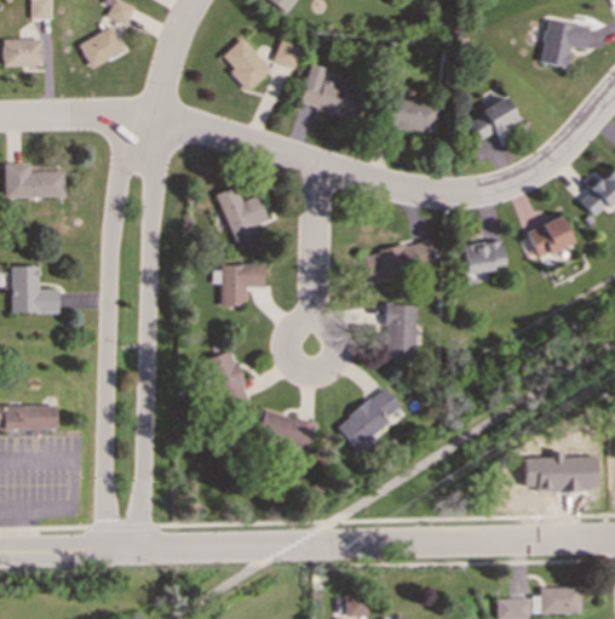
[(52,18),(52,0),(33,0),(33,18),(52,18)]
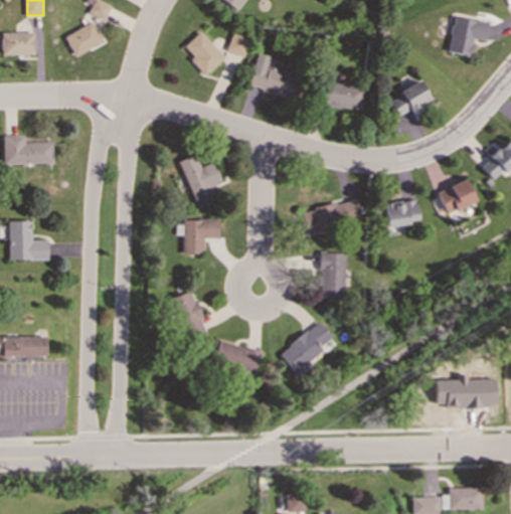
[(113,6),(101,0),(96,0),(90,13),(106,20),(113,6)]
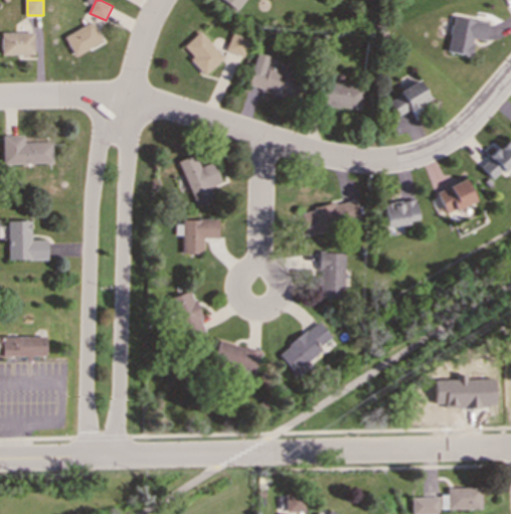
[(222,0),(241,11),(247,0),(222,0)]
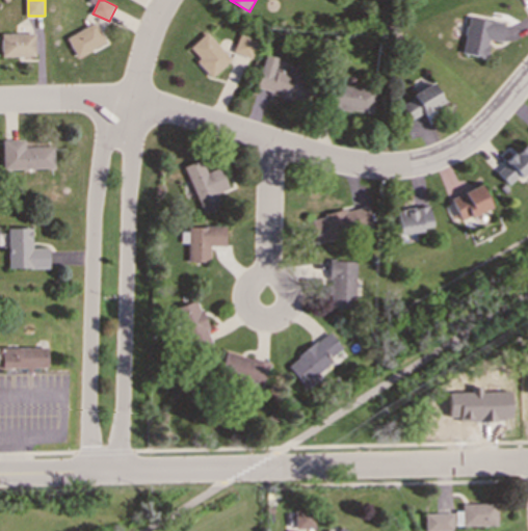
[(464,53),(487,58),(491,40),(502,42),(505,24),(471,17),(464,53)]
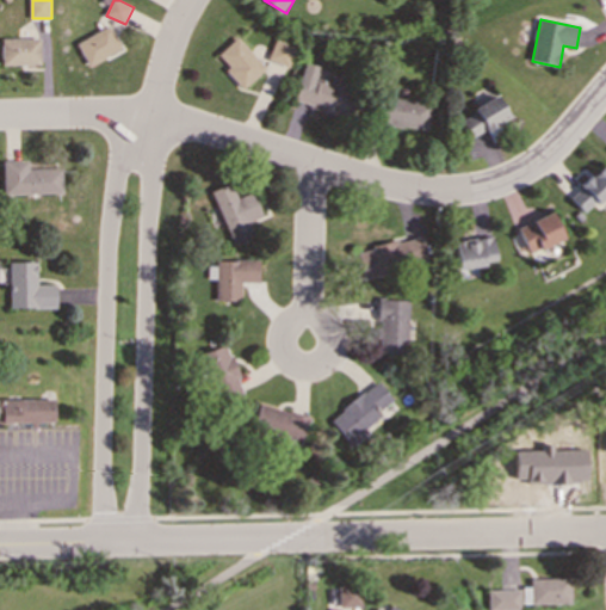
[(124,48),(111,26),(79,44),(92,67),(124,48)]
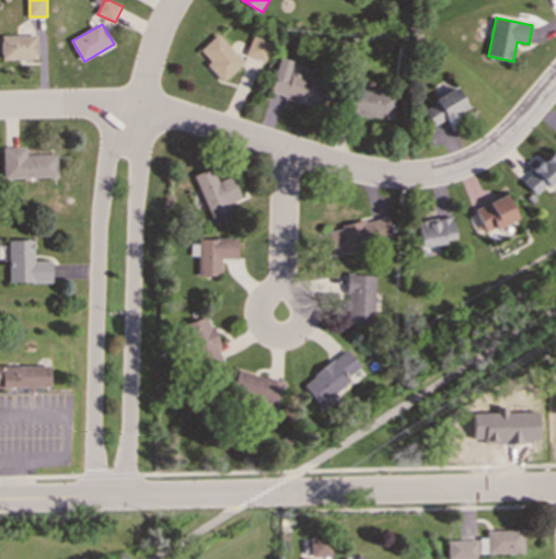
[(224,82),(245,62),(219,34),(201,50),(211,61),(209,65),(224,82)]
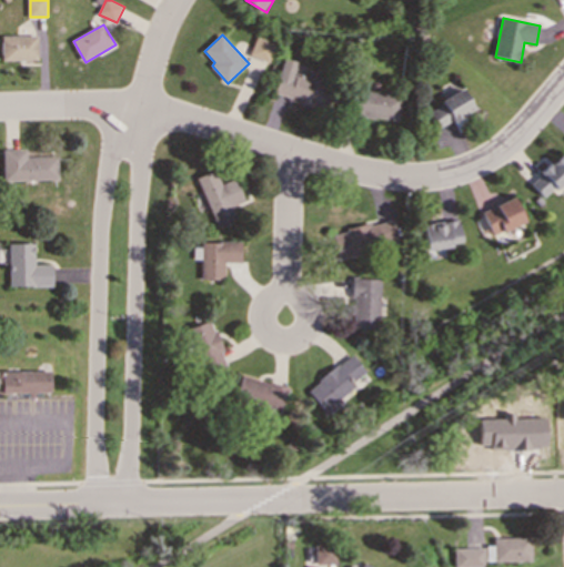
[(40,37),(3,37),(3,61),(40,61),(40,37)]
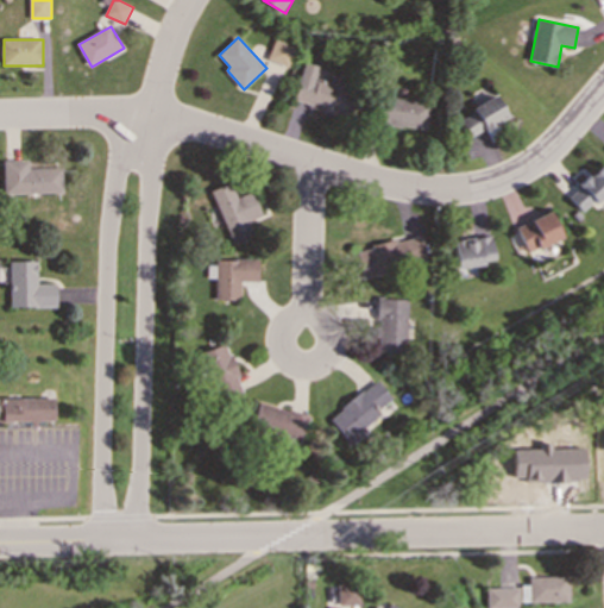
[(296,46),(275,41),(270,61),(290,67),(296,46)]
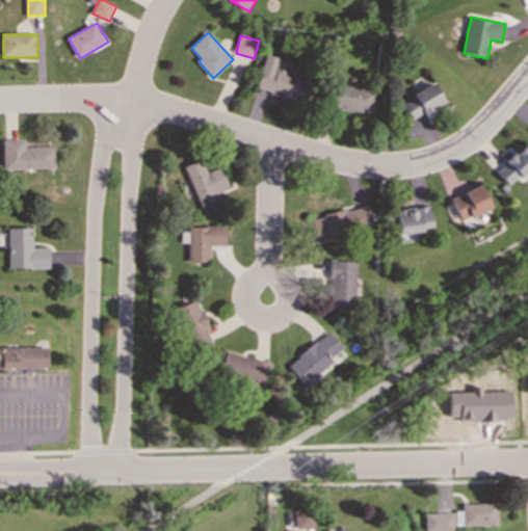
[(258,89),(302,102),(312,69),(292,63),(290,72),(279,69),(281,58),(267,55),(258,89)]
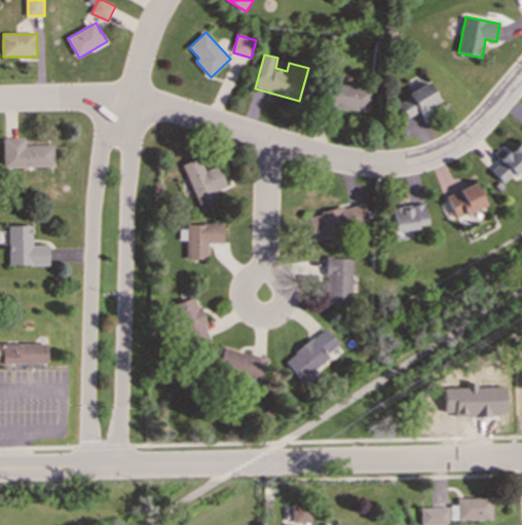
[(374,89),(333,82),(329,106),(370,113),(374,89)]
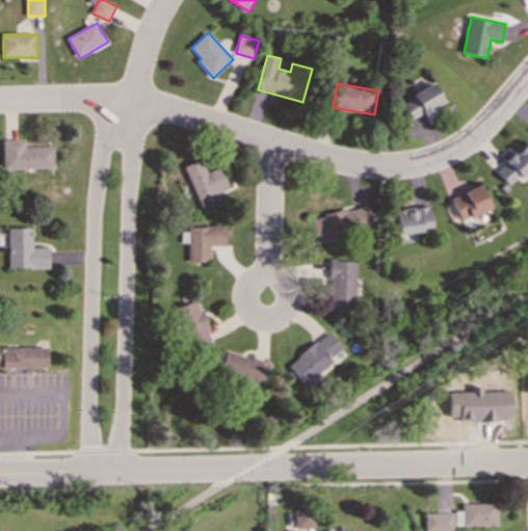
[(402,103),(413,122),(446,102),(436,84),(402,103)]
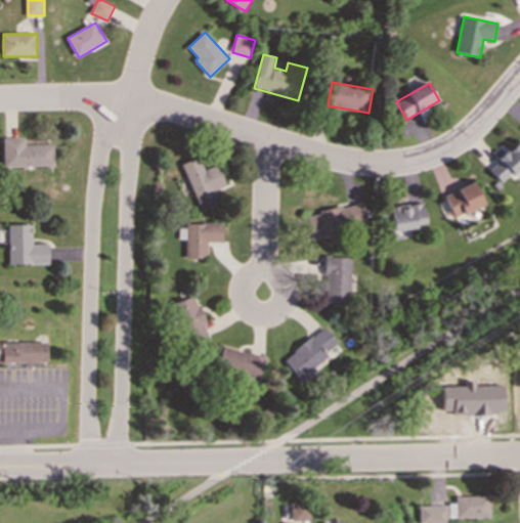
[(55,166),(54,144),(26,144),(26,138),(4,139),(5,168),(55,166)]
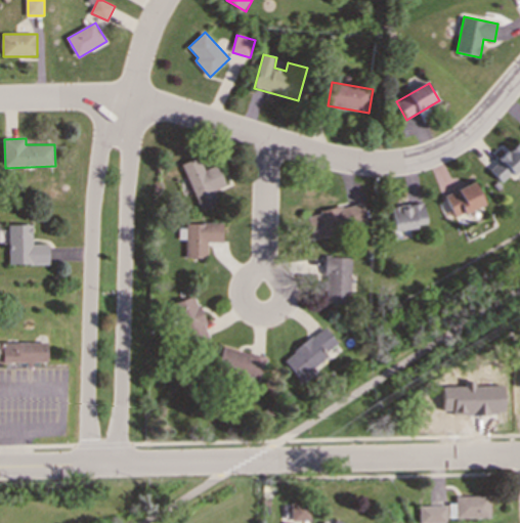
[(519,146),(517,144),(490,169),(504,183),(519,169),(519,146)]
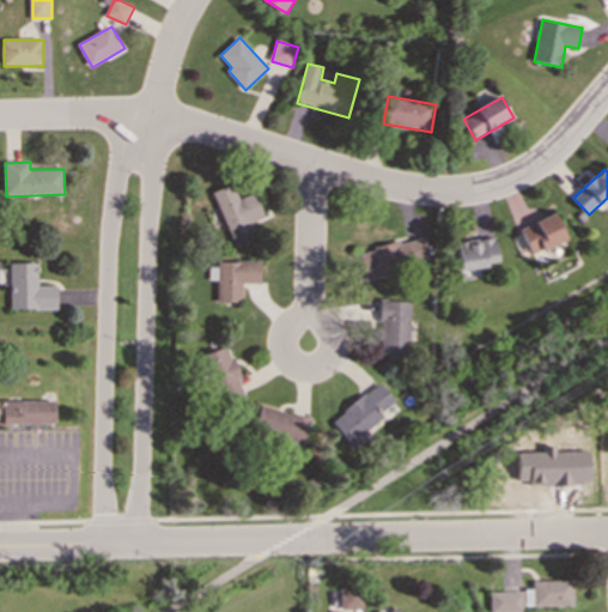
[(256,193),(241,199),(235,185),(216,192),(235,247),(257,238),(251,223),(266,218),(256,193)]
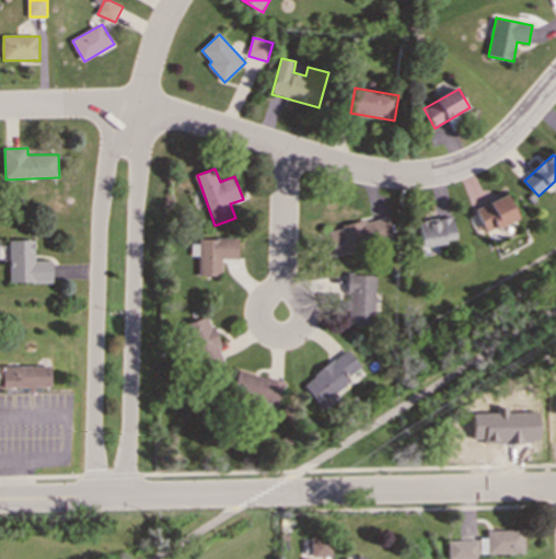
[(518,221),(510,196),(478,206),(486,231),(518,221)]
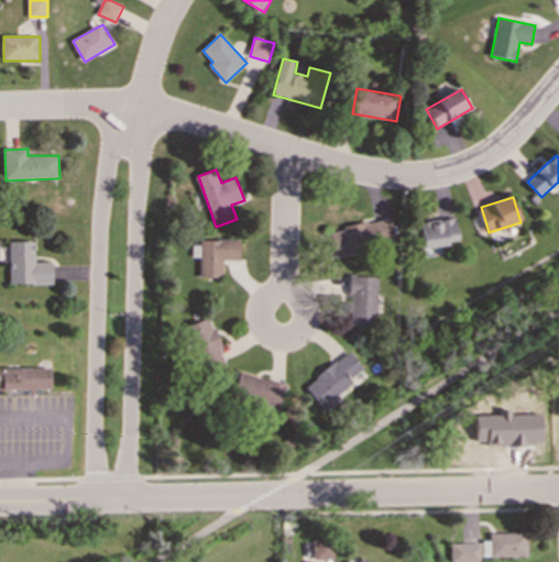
[(331,231),(337,254),(396,242),(392,218),(331,231)]
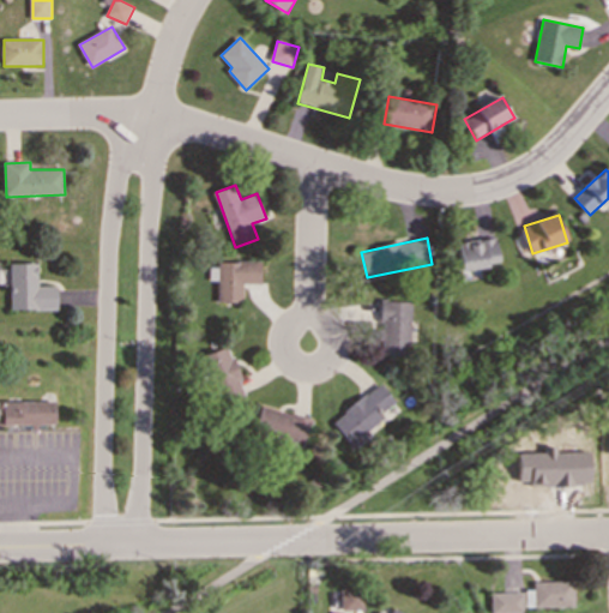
[(462,271),(490,269),(490,263),(499,263),(498,239),(460,241),(462,271)]
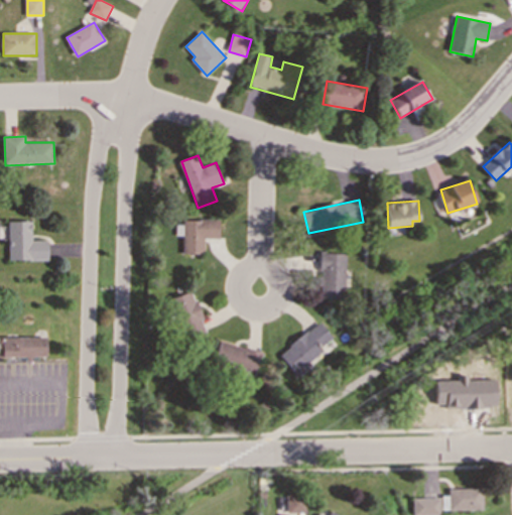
[(184,254),(206,254),(206,239),(221,239),(221,221),(184,220),(184,254)]
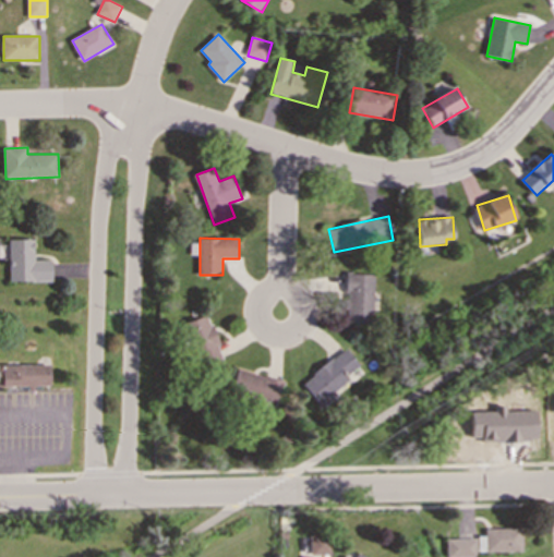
[(53,261),(36,261),(35,240),(11,240),(11,282),(53,281),(53,261)]
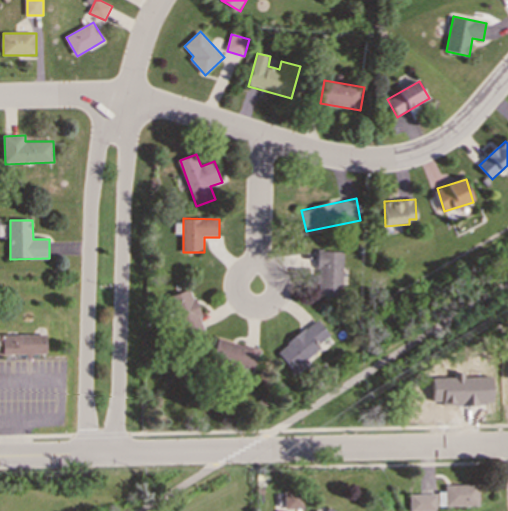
[(344,251),(320,251),(319,296),(343,297),(344,251)]
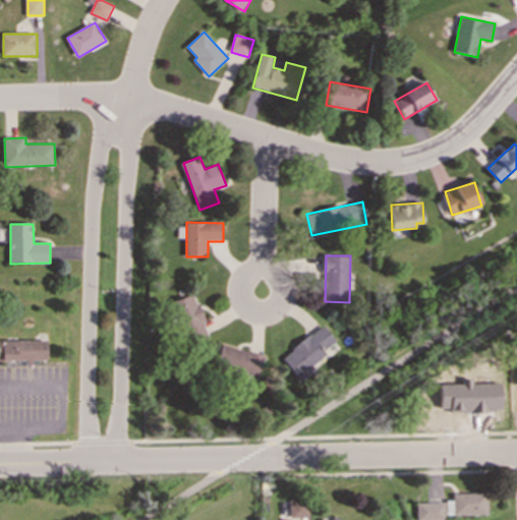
[(175,300),(187,342),(210,335),(196,294),(175,300)]
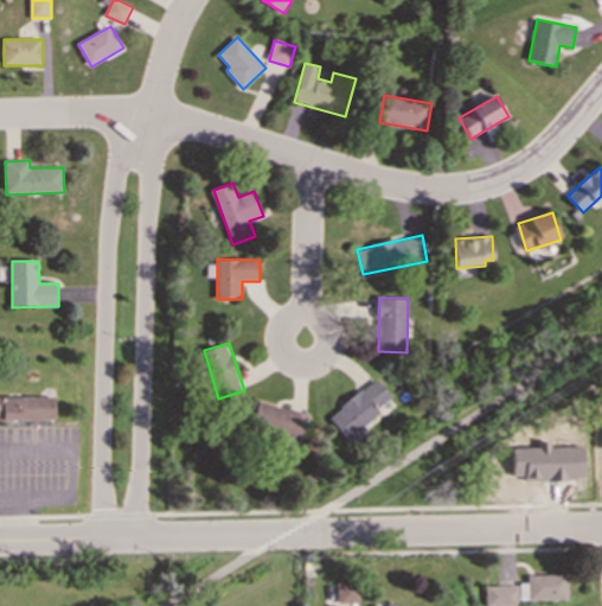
[(392,397),(376,378),(330,419),(351,444),(383,415),(378,409),(392,397)]
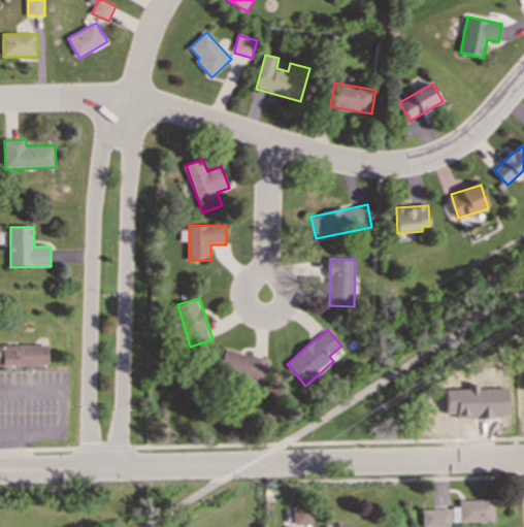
[(48,344),(0,344),(0,365),(50,365),(48,344)]
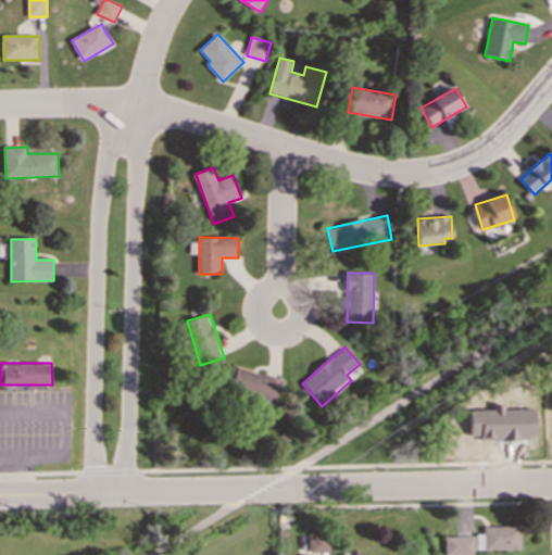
[(276,403),(284,381),(239,366),(231,388),(276,403)]
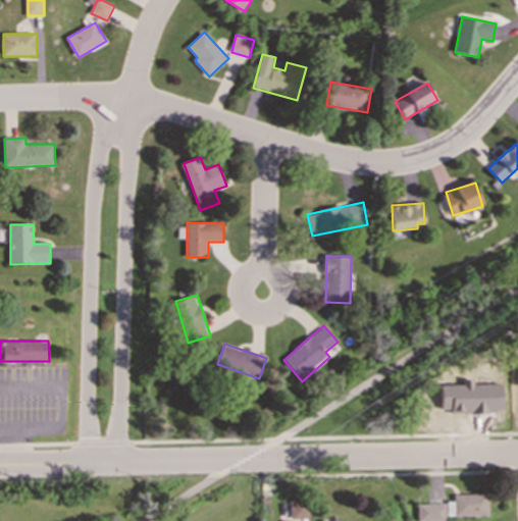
[(489,516),(489,493),(455,495),(455,502),(448,502),(449,517),(489,516)]
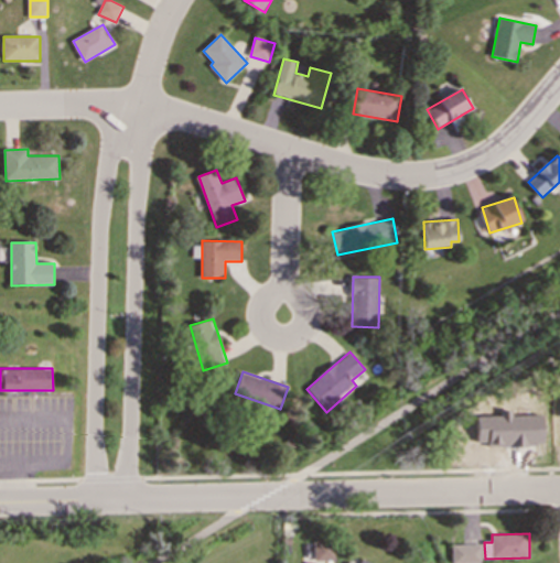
[(336,561),(336,541),(315,542),(316,561),(336,561)]
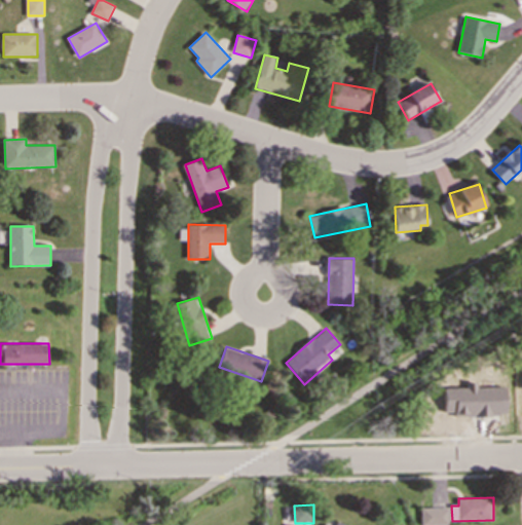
[(422,509),(422,524),(451,524),(450,508),(422,509)]
